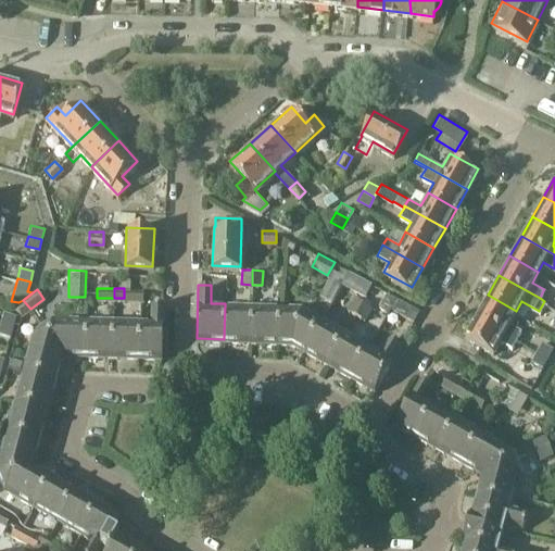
[(129,298),(142,299),(143,289),(129,289),(129,298)]
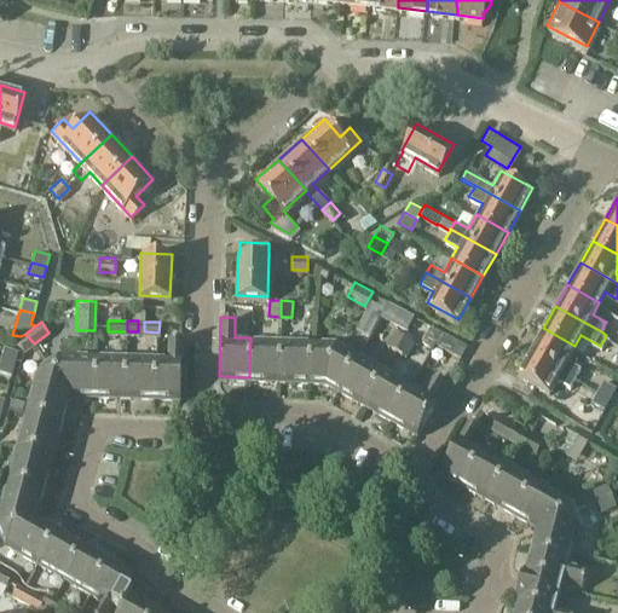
[(432,345),(440,329),(429,323),(421,340),(432,345)]
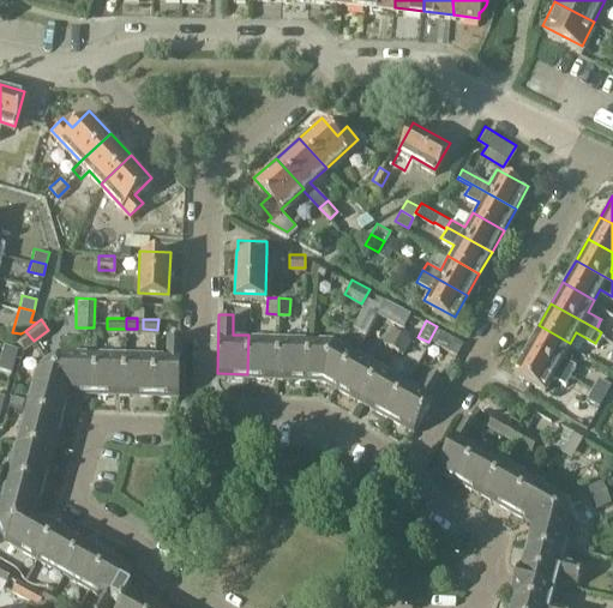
[(539,325),(527,347),(571,372),(576,363),(563,355),(570,343),(539,325)]
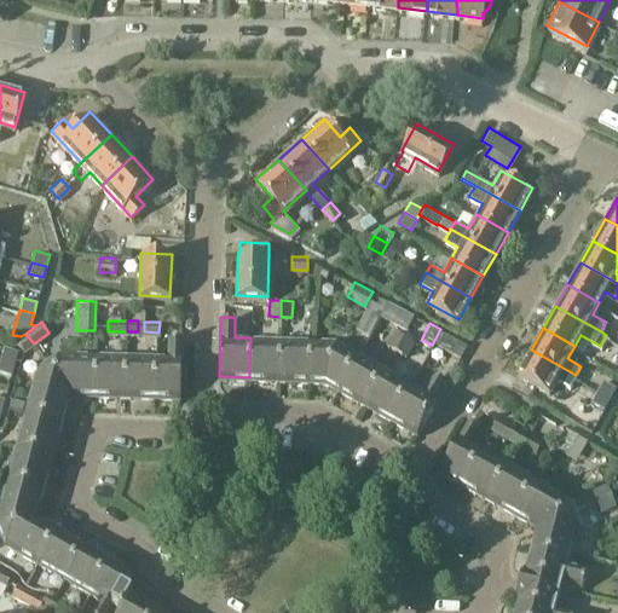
[(386,343),(396,350),(403,335),(393,329),(386,343)]
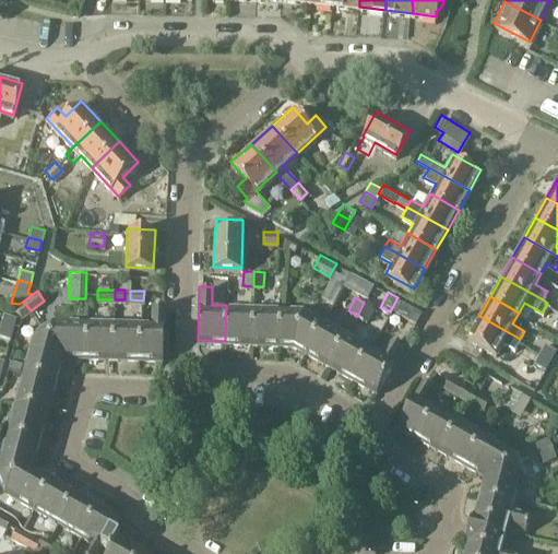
[(411,316),(416,307),(399,297),(393,307),(411,316)]
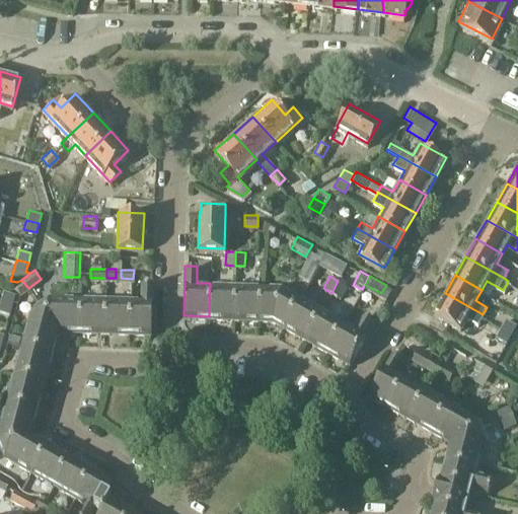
[(20,294),(28,288),(21,280),(17,282),(13,286),(20,294)]
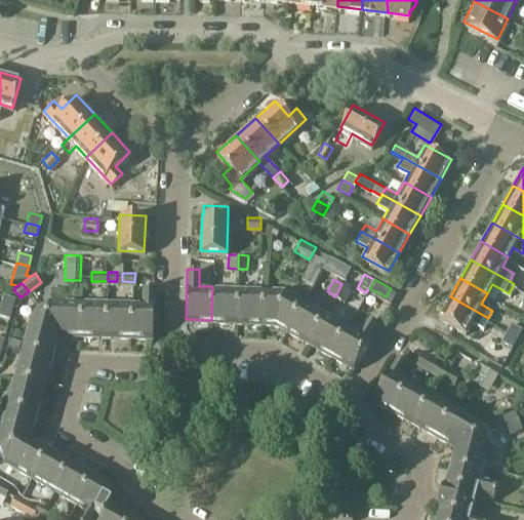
[(351,289),(341,284),(335,296),(344,301),(351,289)]
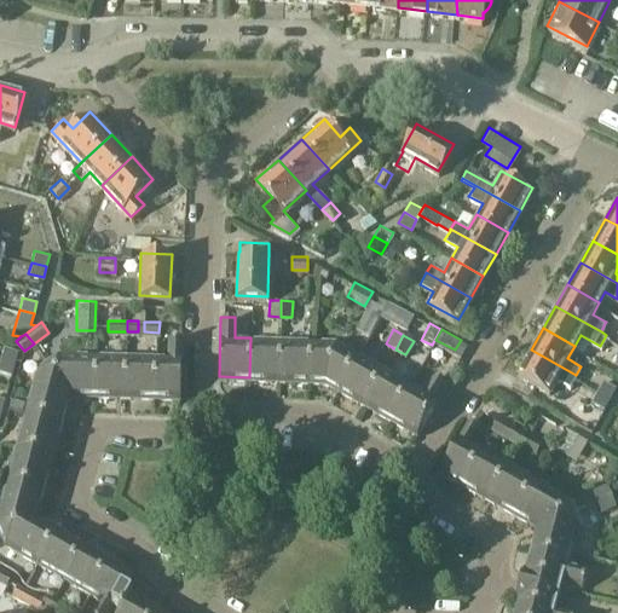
[(167,357),(156,356),(155,395),(179,395),(182,336),(168,336),(167,357)]
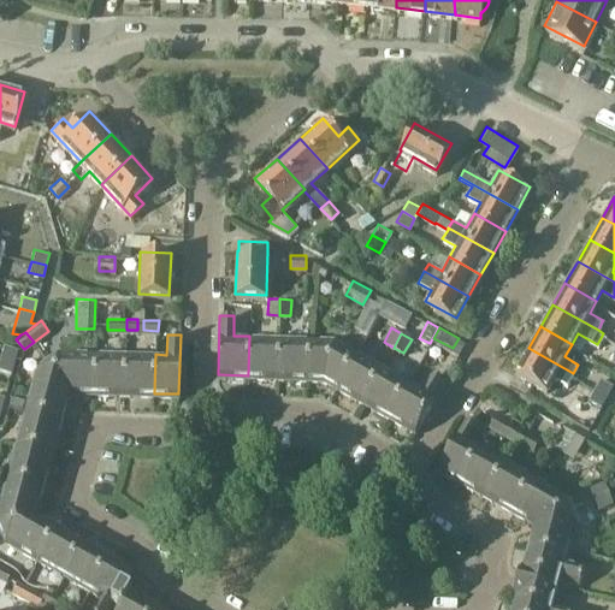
[(248,375),(278,377),(279,337),(249,336),(248,375)]
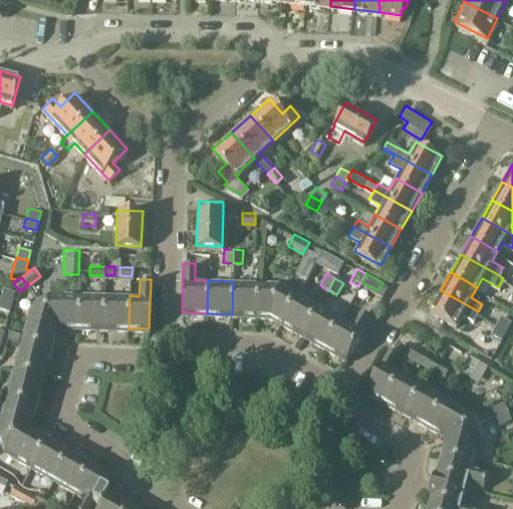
[(232,314),(256,314),(257,282),(233,281),(232,314)]
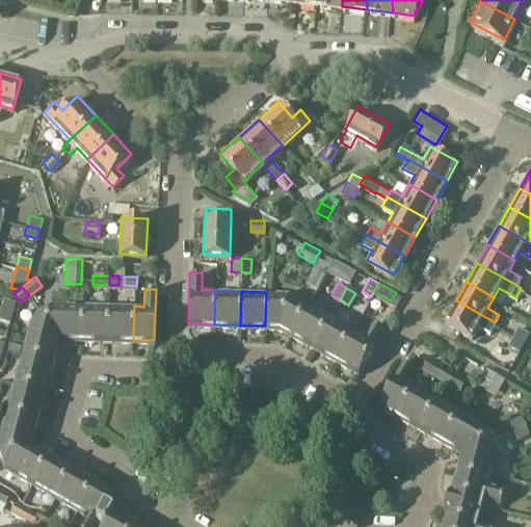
[(289,293),(266,292),(265,325),(280,326),(291,333),(308,304),(289,293)]
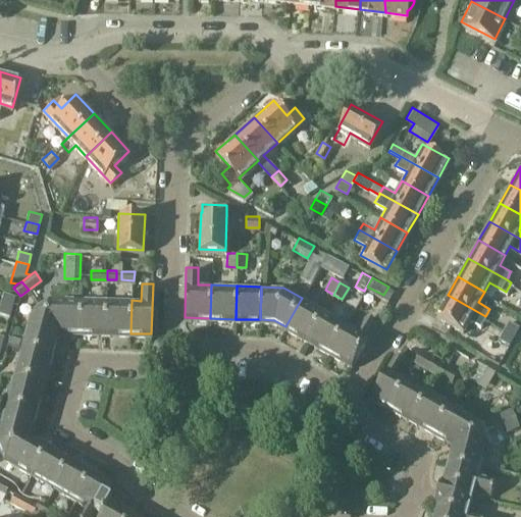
[(0,300),(12,303),(14,294),(2,291),(0,300)]
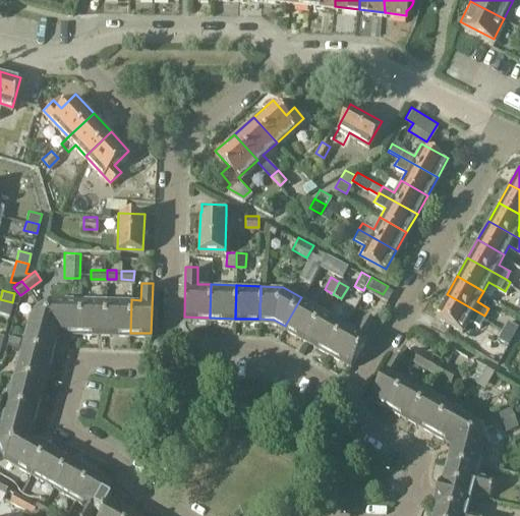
[(484,316),(447,294),(436,312),(462,328),(467,319),(478,325),(479,323),(484,316)]
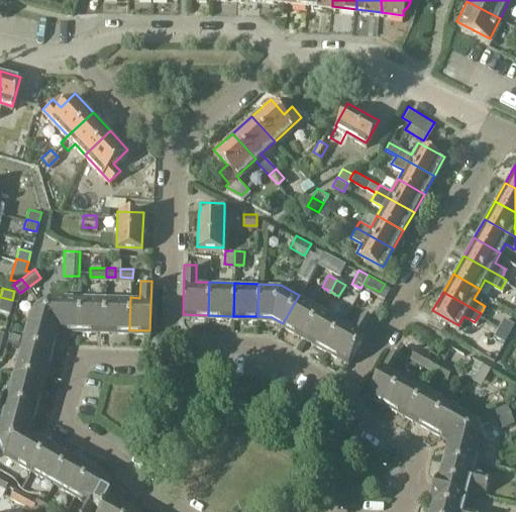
[(305,336),(321,308),(311,302),(313,299),(302,293),(301,296),(299,295),(283,323),(305,336)]
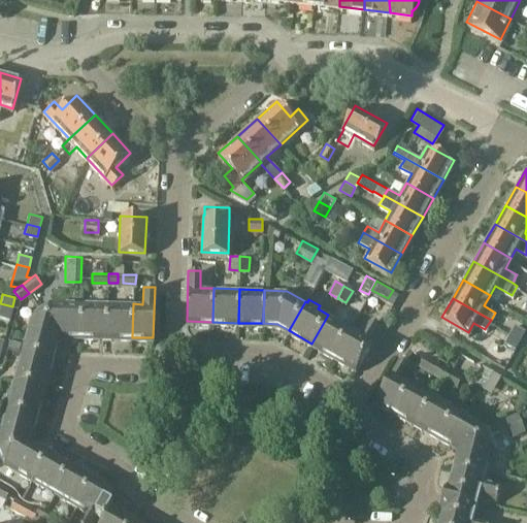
[(79,335),(80,302),(50,301),(39,308),(60,335),(79,335)]
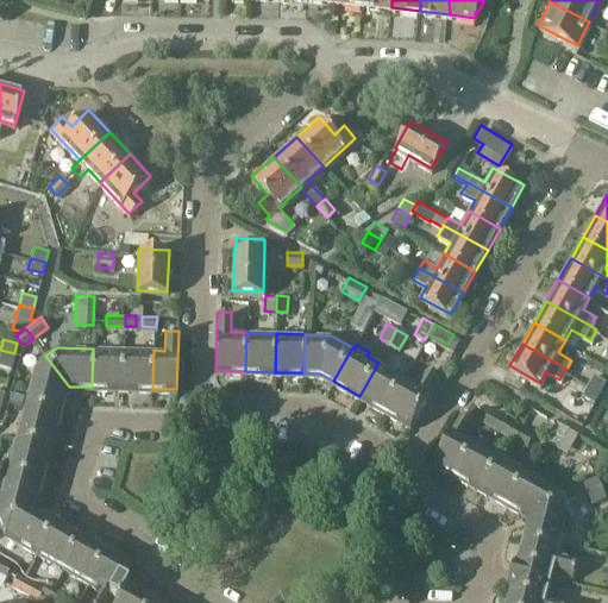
[(124,350),(93,349),(92,387),(123,388),(124,350)]
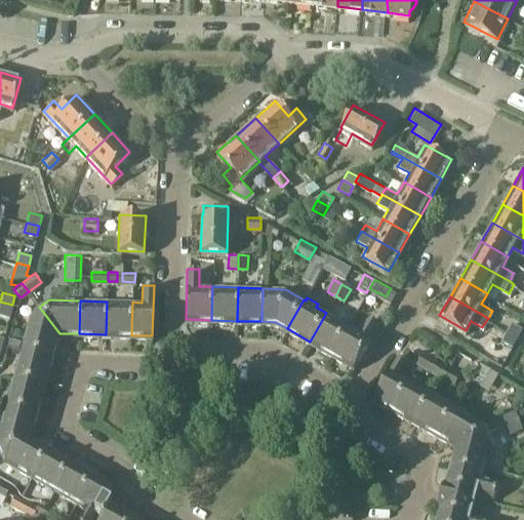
[(12,305),(0,302),(0,312),(9,315),(12,305)]
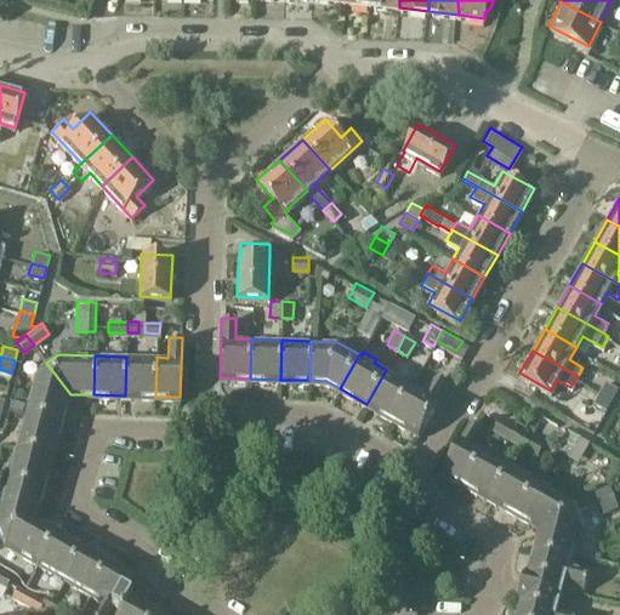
[(157,357),(126,357),(125,396),(155,397),(157,357)]
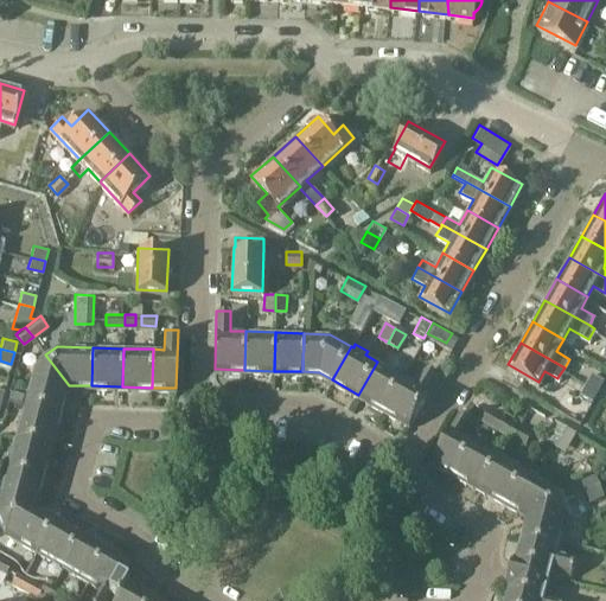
[(34,362),(24,403),(61,413),(69,385),(45,355),(34,362)]
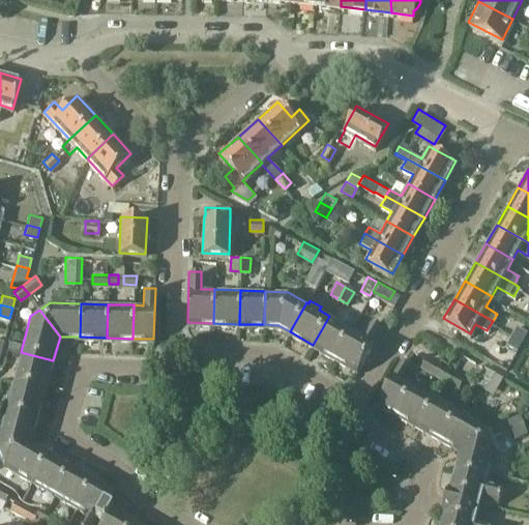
[(334,357),(351,328),(329,316),(313,345),(334,357)]
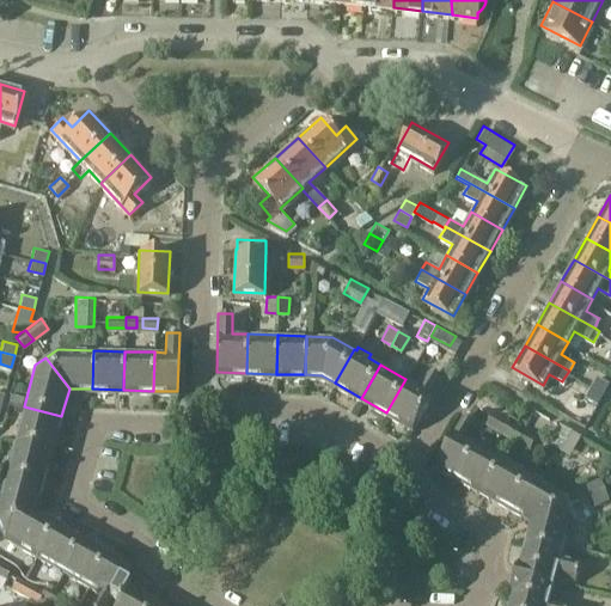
[(405,379),(386,412),(413,428),(441,378),(429,371),(420,387),(405,379)]
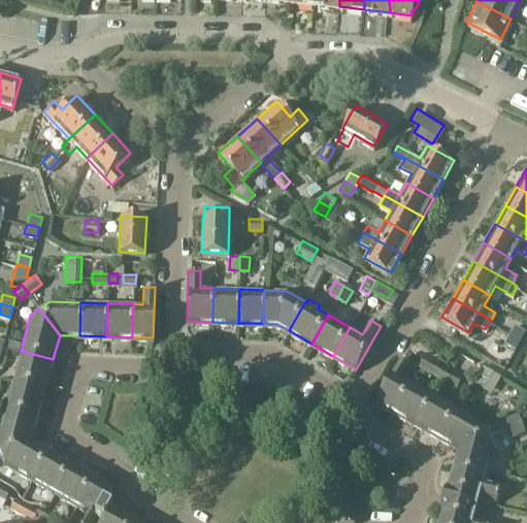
[(509,331),(520,336),(525,327),(515,322),(509,331)]
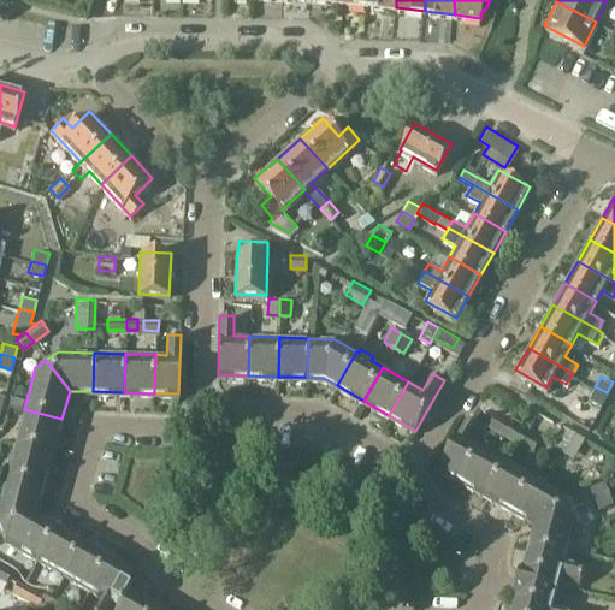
[(601,403),(607,392),(595,386),(589,396),(601,403)]
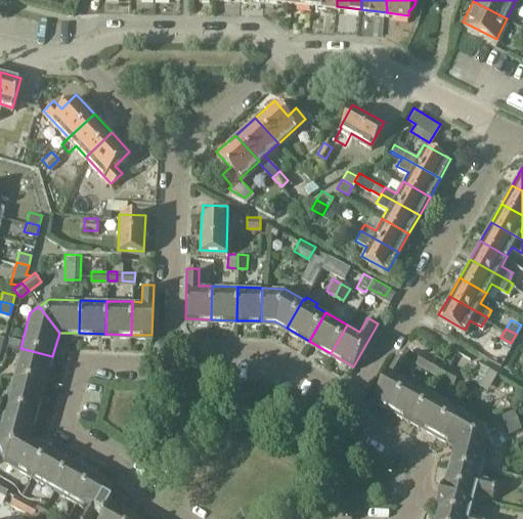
[(420,353),(429,357),(434,348),(413,337),(408,347),(420,353)]
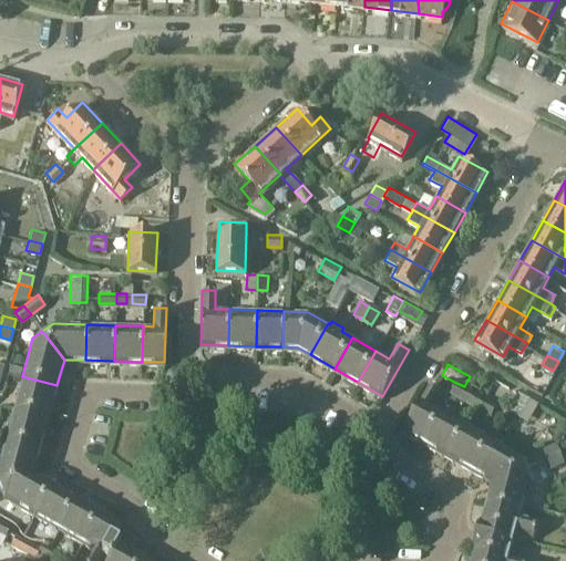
[(22,376),(14,406),(49,415),(57,385),(22,376)]
